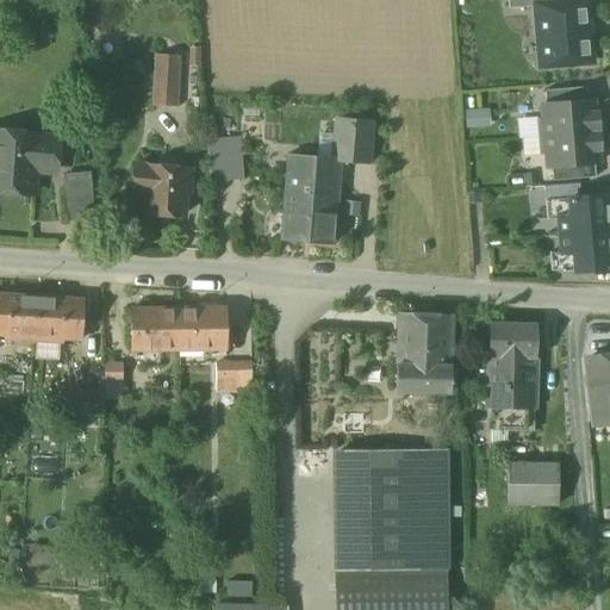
[(552,5),(537,6),(543,67),(590,63),(589,58),(592,55),(591,44),(587,42),(586,23),(589,19),(587,10),(585,6),(584,1),(552,5)]
